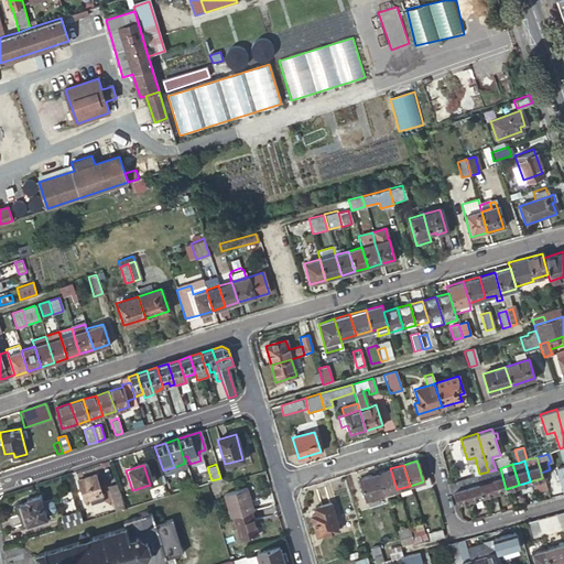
[(390,468),(377,473),(383,494),(397,489),(390,468)]
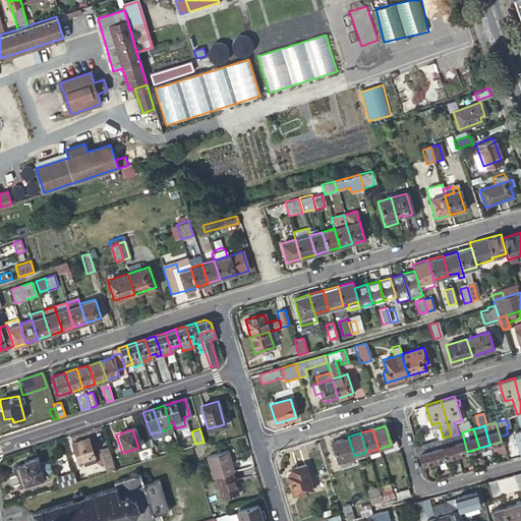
[(456,455),(467,452),(462,432),(458,433),(451,436),(456,455)]
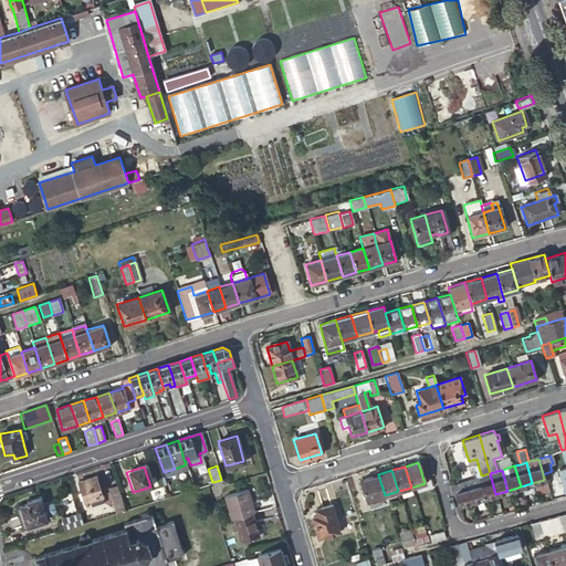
[(477,477),(483,498),(495,494),(490,473),(481,475),(477,477)]
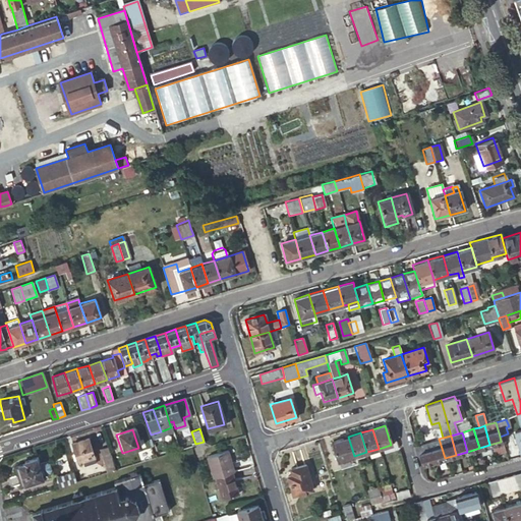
[(354,456),(348,437),(331,442),(338,461),(354,456)]
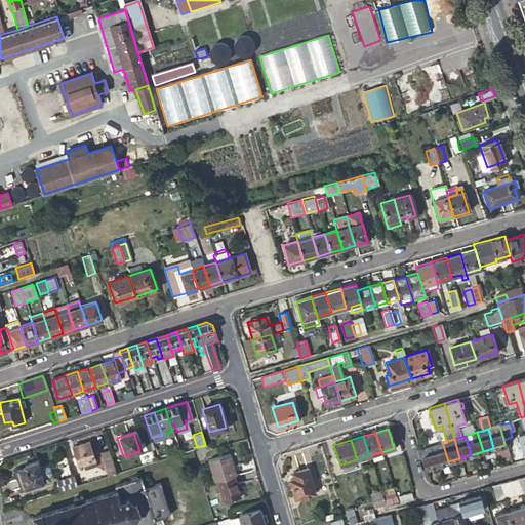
[(70,447),(73,456),(75,462),(76,466),(81,463),(92,460),(86,442),(70,447)]
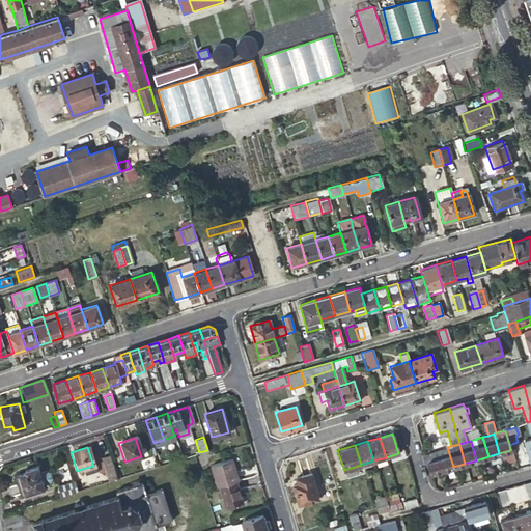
[(436,451),(442,470),(453,467),(447,447),(436,451)]
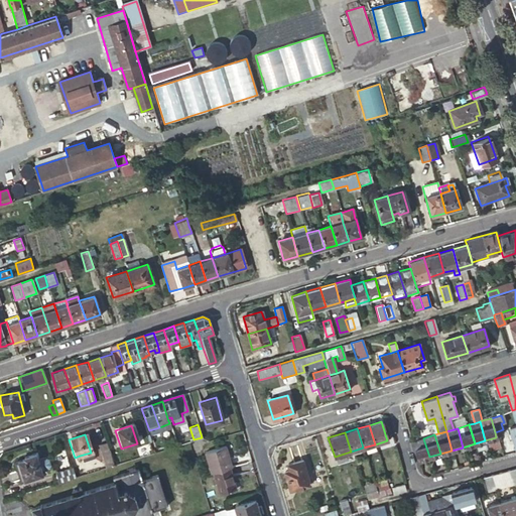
[(417,461),(429,457),(423,438),(412,441),(414,448),(417,461)]
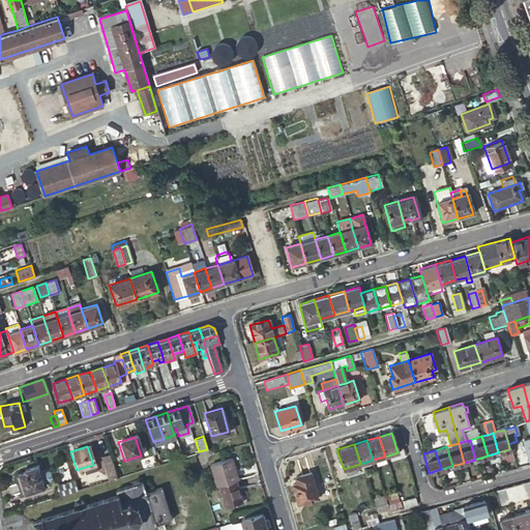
[(106,481),(115,478),(107,455),(98,458),(106,481)]
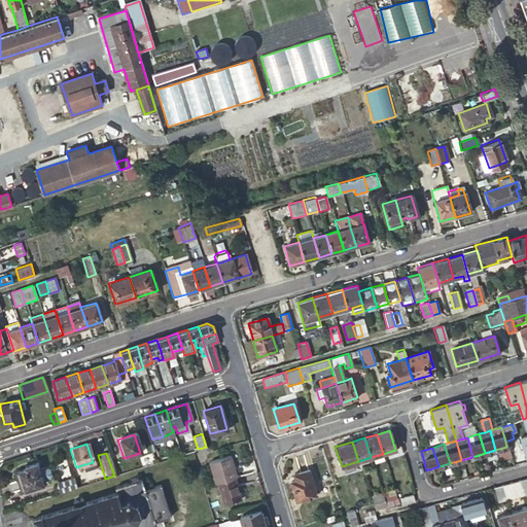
[(235,478),(237,478),(230,455),(209,461),(215,484),(217,483),(235,478)]
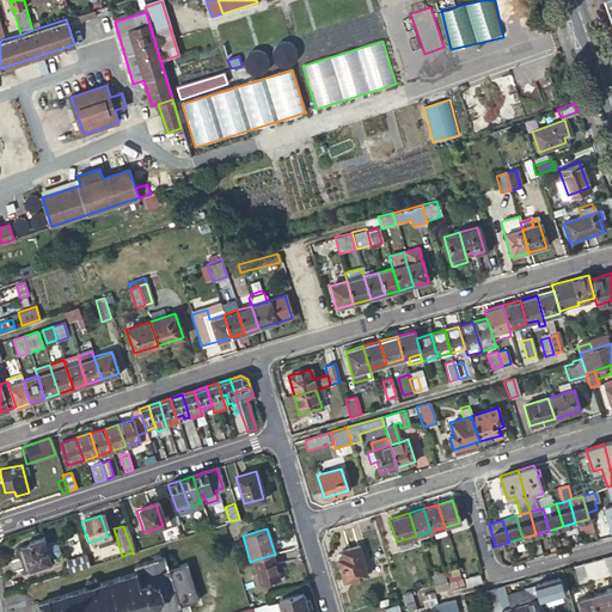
[(25,557),(29,569),(50,562),(49,557),(60,554),(56,542),(44,545),(42,537),(28,542),(29,544),(17,548),(20,558),(25,557)]
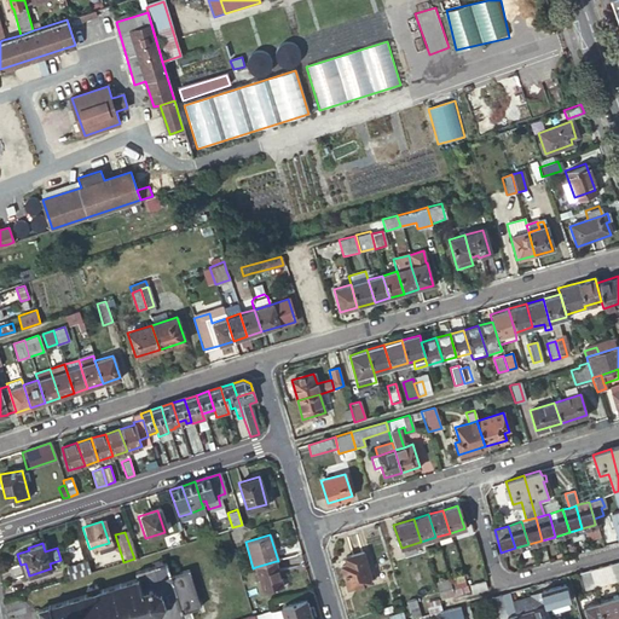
[(111,549),(109,543),(96,547),(97,554),(111,549)]
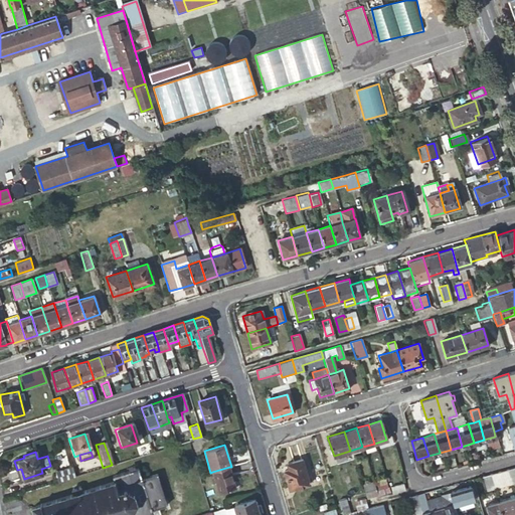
[(301,459),(291,462),(292,468),(289,469),(284,471),(289,490),(308,484),(301,459)]
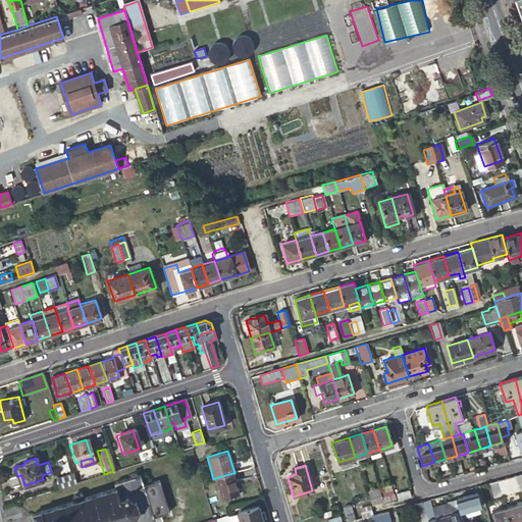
[(74,483),(71,473),(51,479),(54,489),(74,483)]
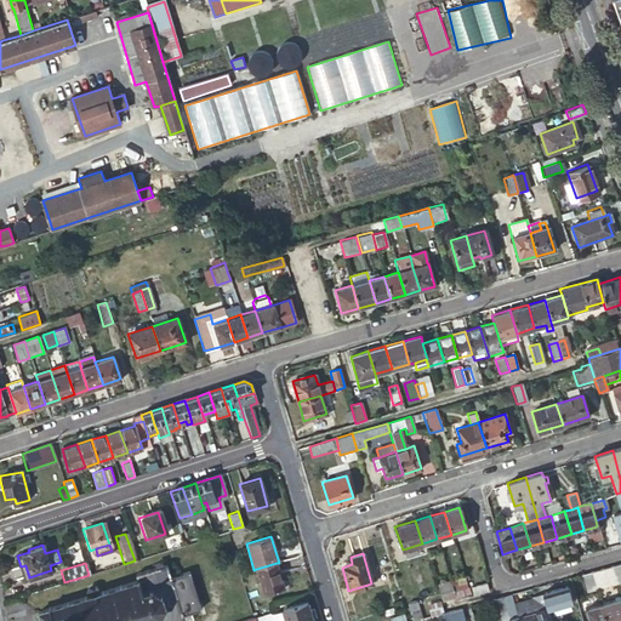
[(277,563),(256,569),(265,594),(284,588),(277,563)]
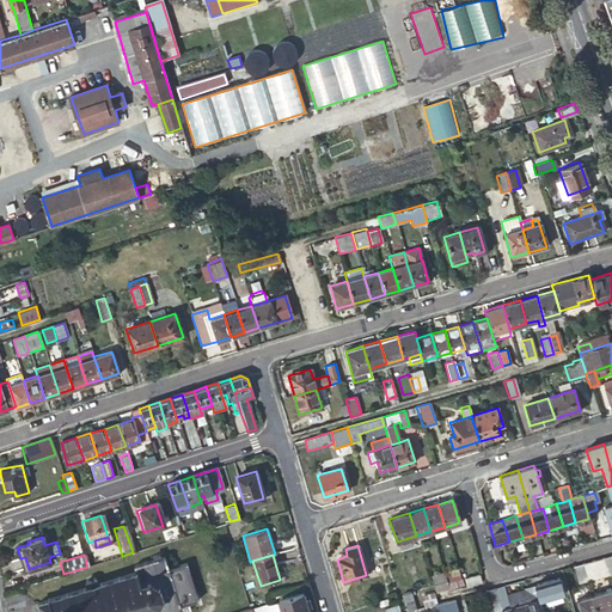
[(600,558),(605,576),(611,574),(611,563),(610,556),(600,558)]
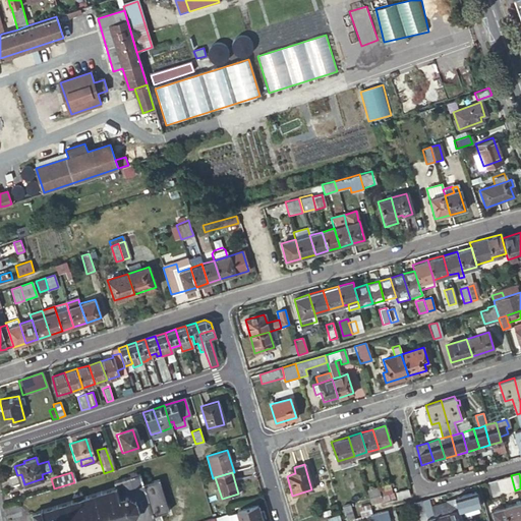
[(168,511),(158,479),(142,484),(139,474),(113,482),(115,487),(82,498),(81,494),(79,493),(73,494),(72,496),(74,501),(33,513),(34,520),(154,520),(162,518),(160,513),(168,511)]
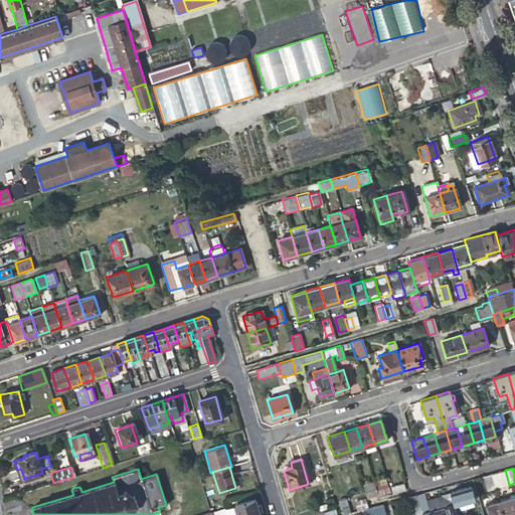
[(489,475),(493,489),(509,485),(505,470),(489,475)]
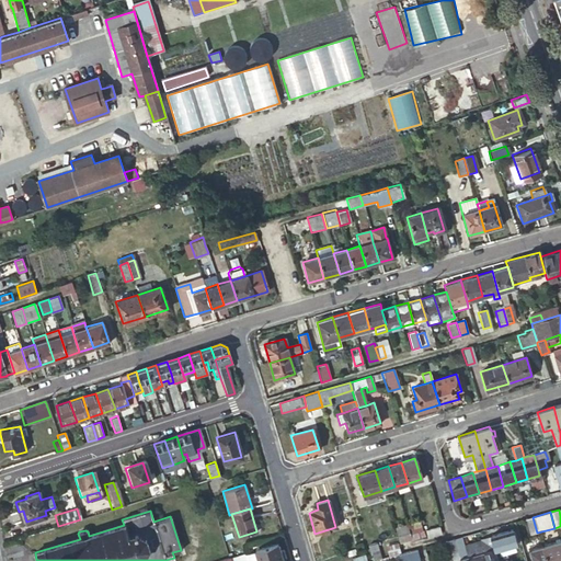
[(533,517),(524,519),(528,535),(537,533),(533,517)]
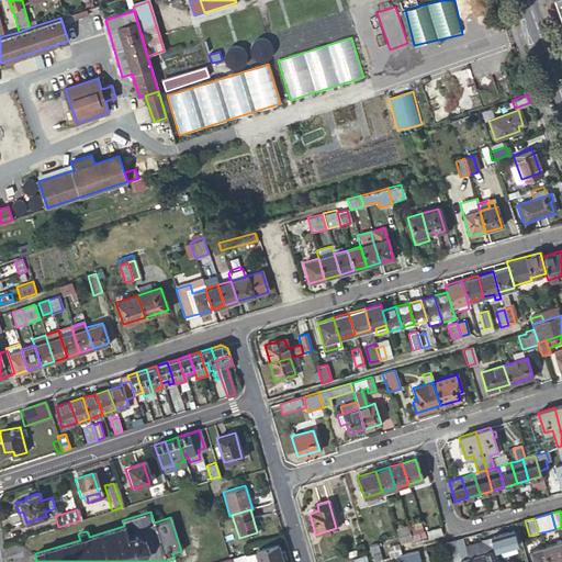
[(423,534),(418,520),(411,523),(414,536),(423,534)]
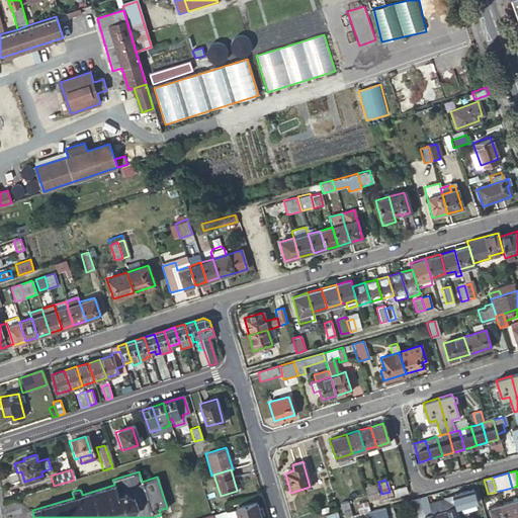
[(392,489),(394,496),(406,493),(404,486),(392,489)]
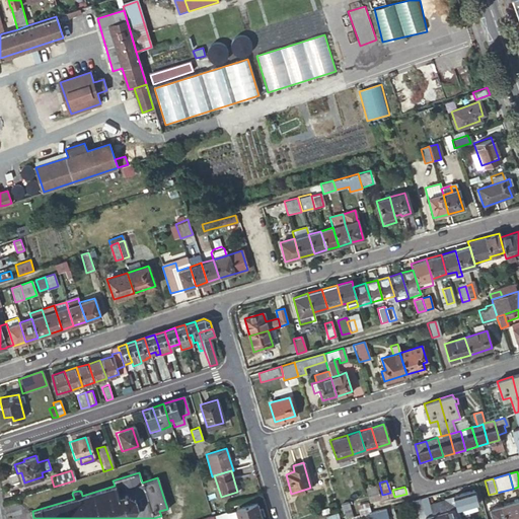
[(380,501),(376,488),(366,491),(370,504),(380,501)]
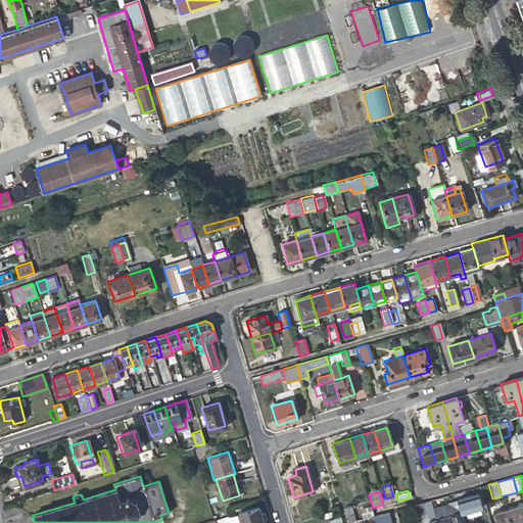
[(452,501),(454,508),(442,511),(443,516),(457,512),(460,511),(460,512),(480,507),(476,493),(456,500),(452,501)]
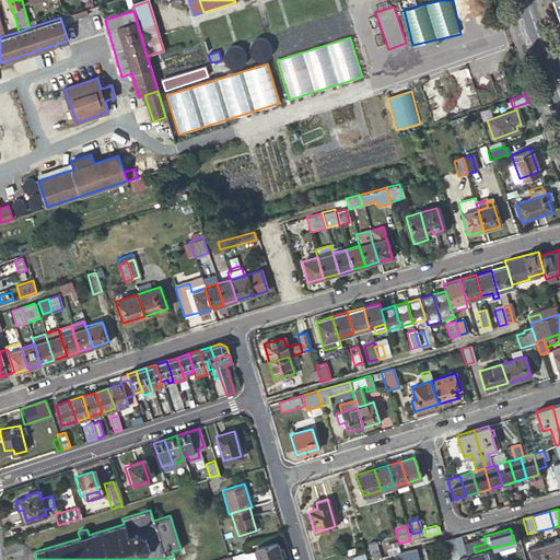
[(459,536),(452,538),(456,553),(464,551),(459,536)]
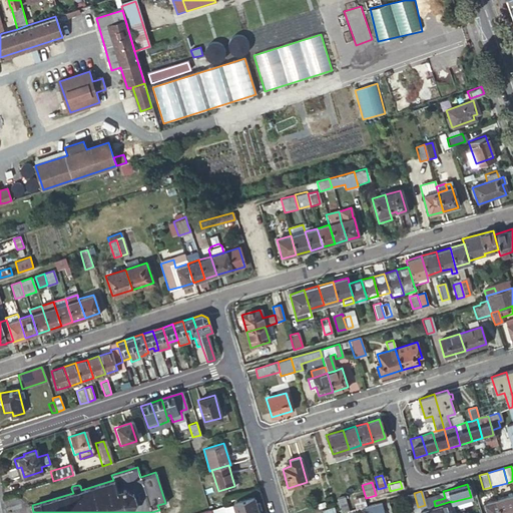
[(355,496),(359,507),(367,505),(363,493),(355,496)]
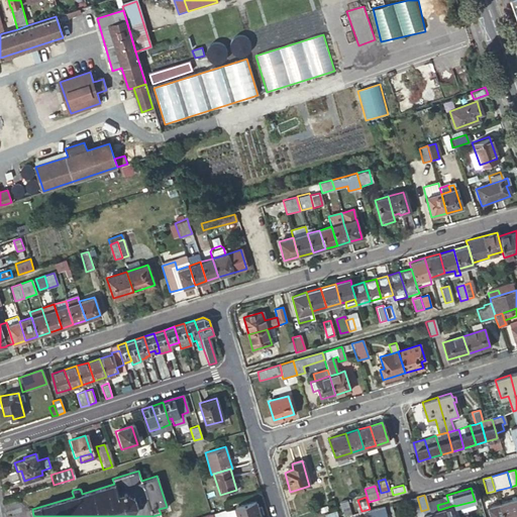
[(417,497),(410,499),(409,499),(414,513),(421,511),(417,497)]
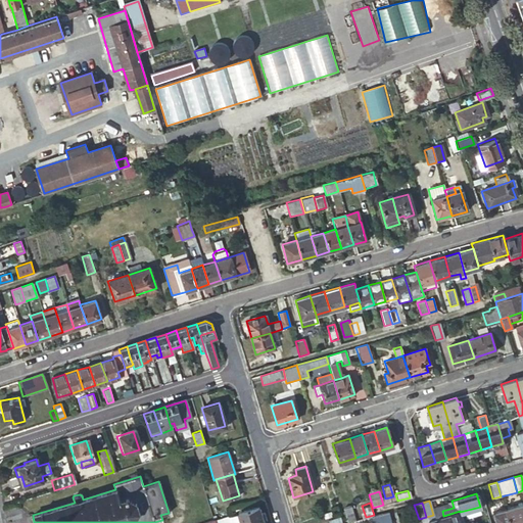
[(504,509),(507,522),(522,522),(522,512),(521,505),(504,509)]
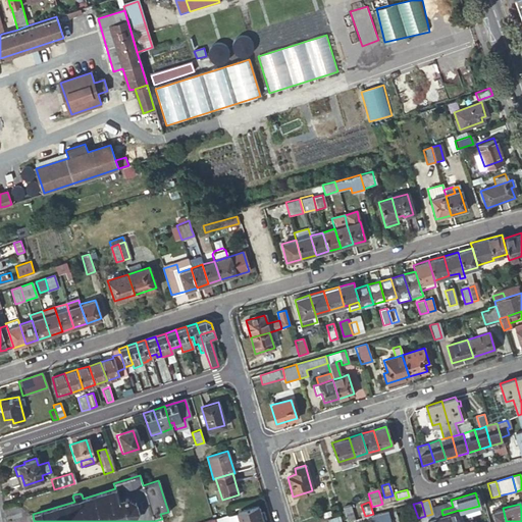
[(237,512),(238,514),(240,521),(261,521),(257,506),(237,512)]
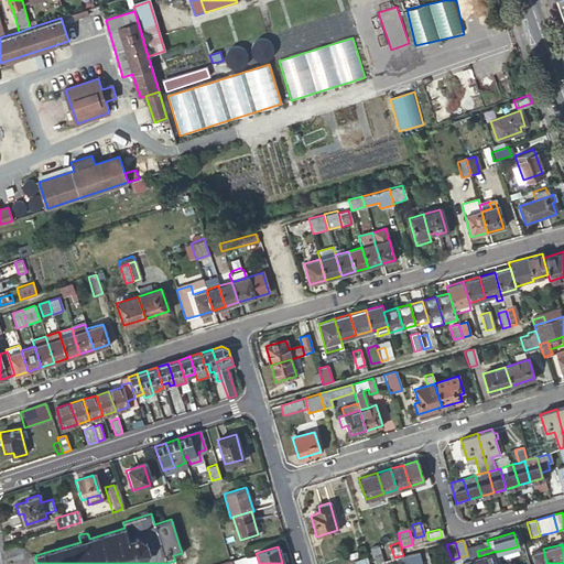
[(369,550),(373,563),(381,562),(378,548),(369,550)]
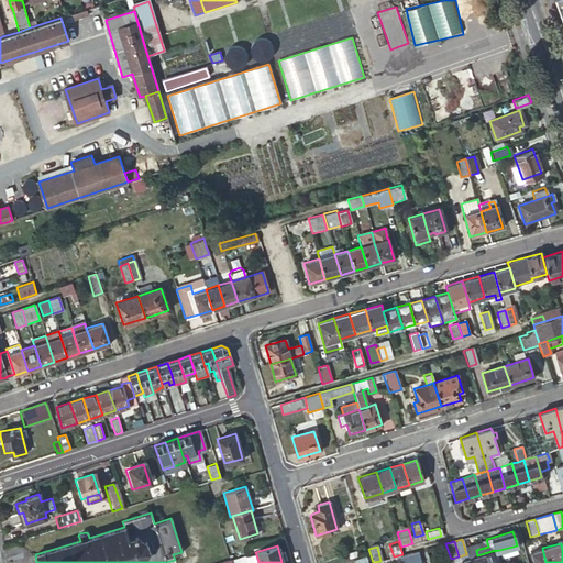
[(532,562),(545,562),(542,548),(530,552),(532,562)]
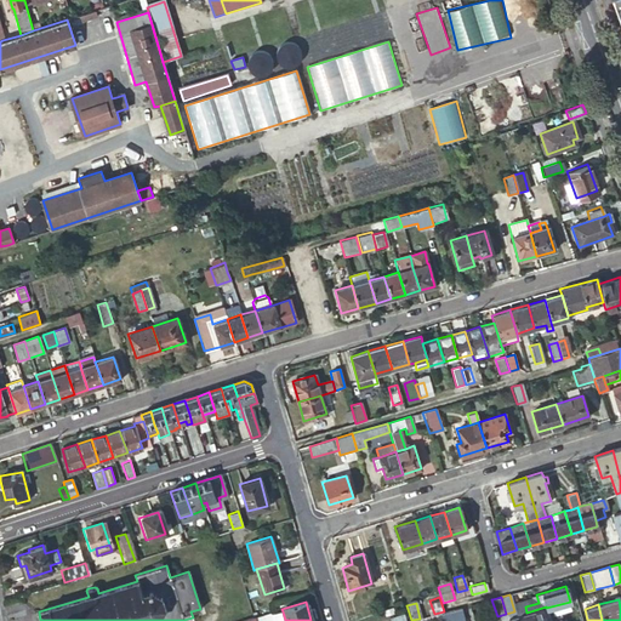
[(463,620),(461,608),(449,611),(451,620),(463,620)]
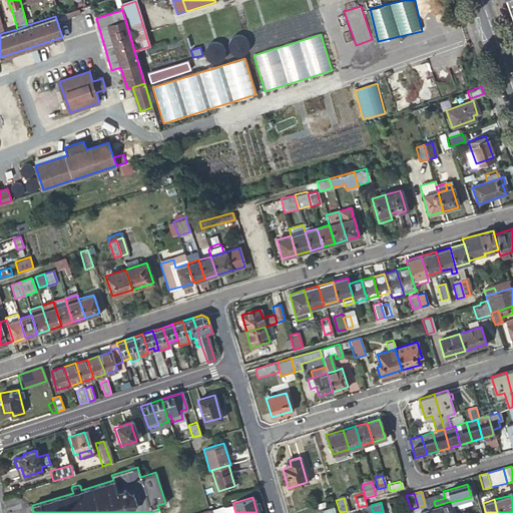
[(450,512),(448,502),(435,506),(419,510),(420,512),(450,512)]
